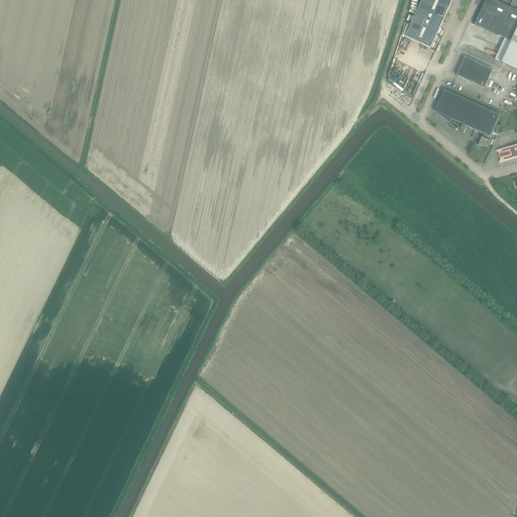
[(451,2),(447,0),(446,0),(422,0),(405,37),(430,48),(451,2)]
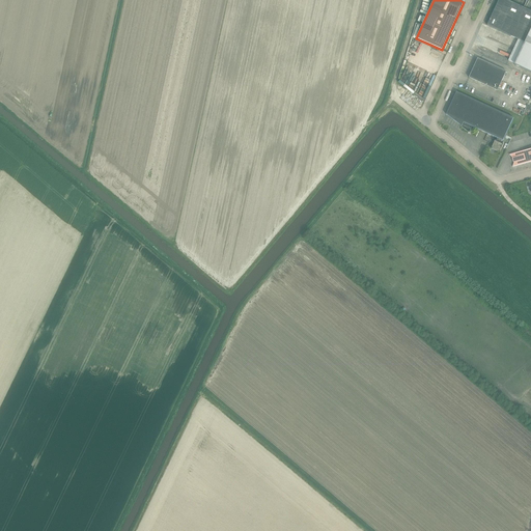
[(498,0),(487,25),(510,36),(520,40),(525,43),(530,29),(530,10),(526,8),(529,0),(527,0),(524,8),(506,0),(498,0)]
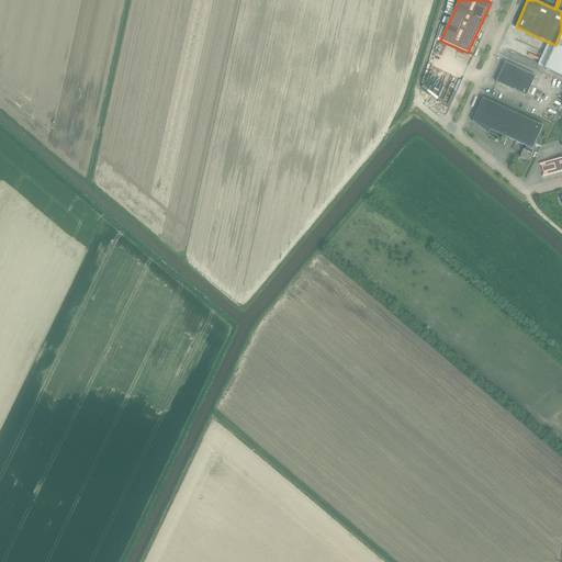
[(561,31),(555,45),(550,43),(540,64),(539,64),(538,65),(544,68),(544,69),(561,77),(561,31)]
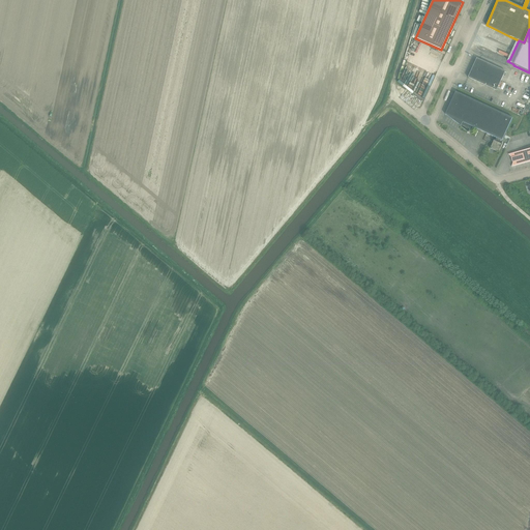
[(497,91),(505,71),(476,59),(468,78),(497,91)]
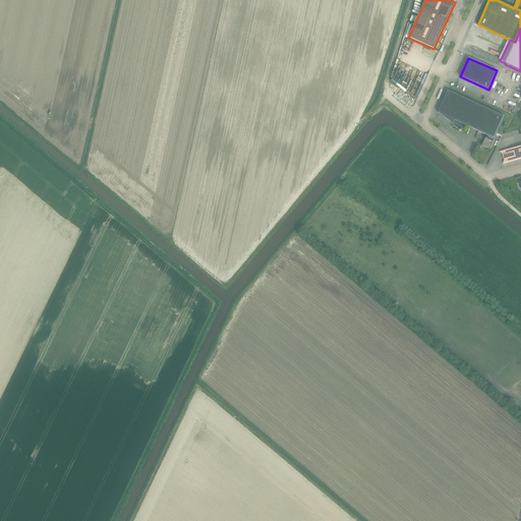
[(489,150),(493,146),(494,141),(493,141),(504,116),(448,91),(438,113),(458,128),(460,123),(487,135),(486,138),(485,137),(481,147),(489,150)]
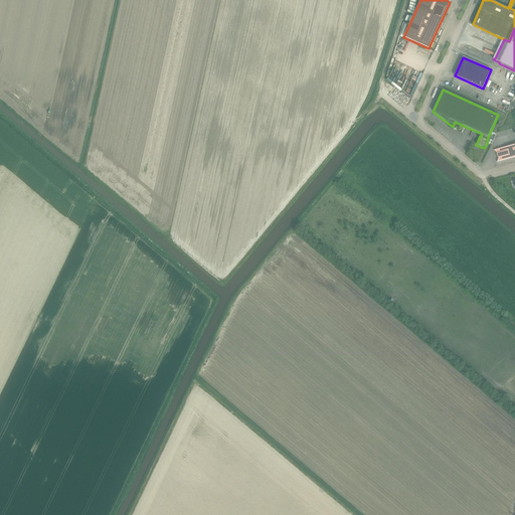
[(514,144),(494,150),(498,153),(499,158),(497,162),(514,157),(514,144)]
